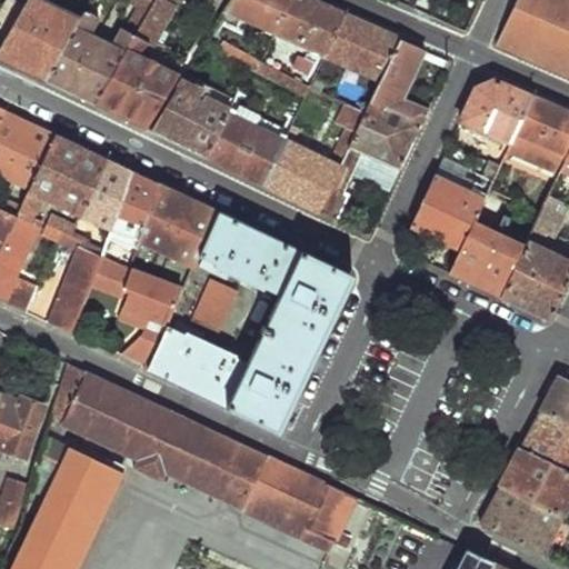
[(0,46),(22,8),(9,0),(6,0),(0,11),(0,46)]
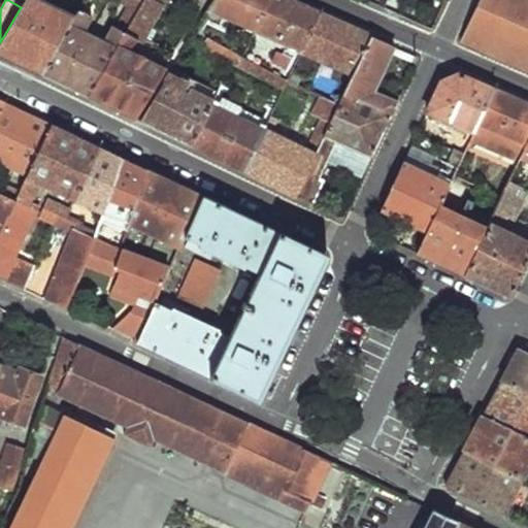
[(0,42),(0,55),(40,74),(73,17),(38,0),(24,0),(21,7),(0,42)]
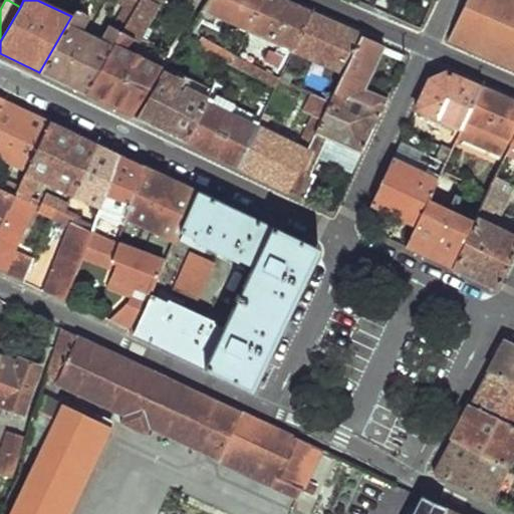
[(80,0),(75,10),(86,15),(94,0),(80,0)]
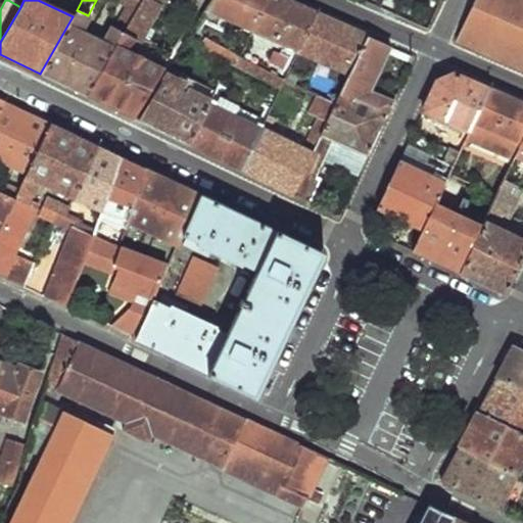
[(123,32),(87,96),(135,119),(165,68),(129,51),(133,41),(138,43),(162,0),(141,0),(141,1),(123,32)]
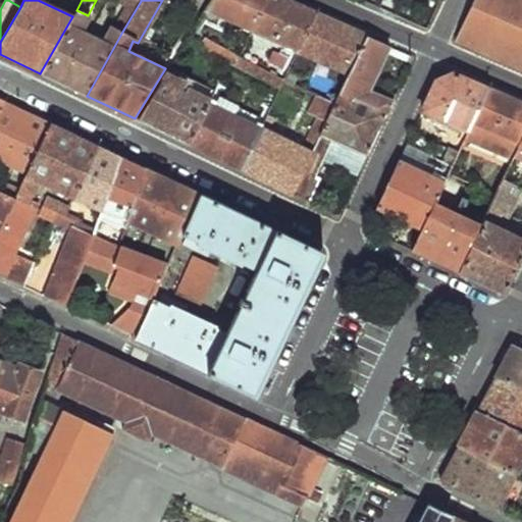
[(140,0),(129,0),(114,29),(122,32),(141,1),(140,0)]
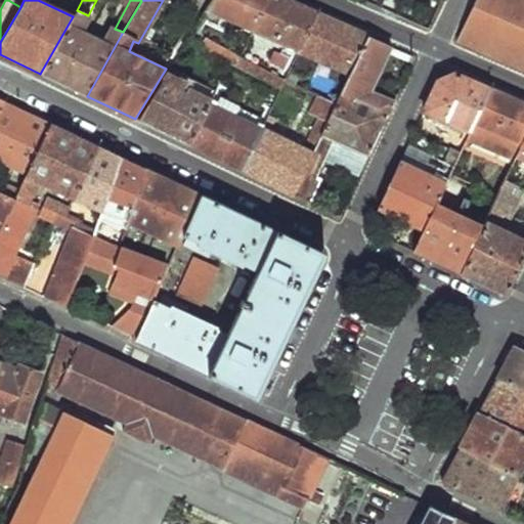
[(193,0),(191,4),(201,9),(206,0),(193,0)]
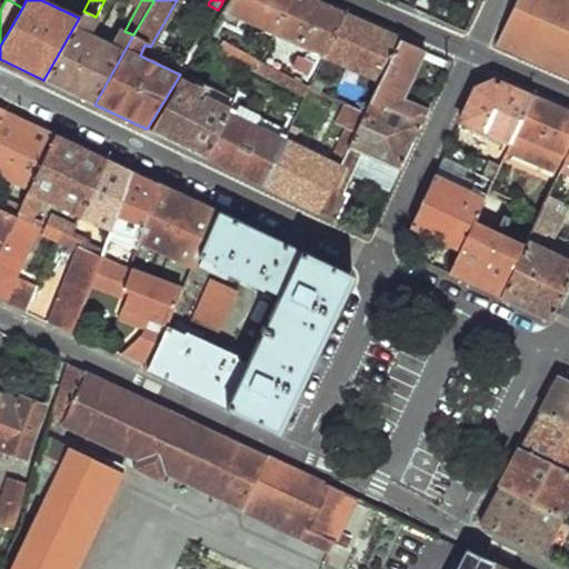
[(230,0),(219,18),(225,20),(231,11),(276,31),(289,0),(230,0)]
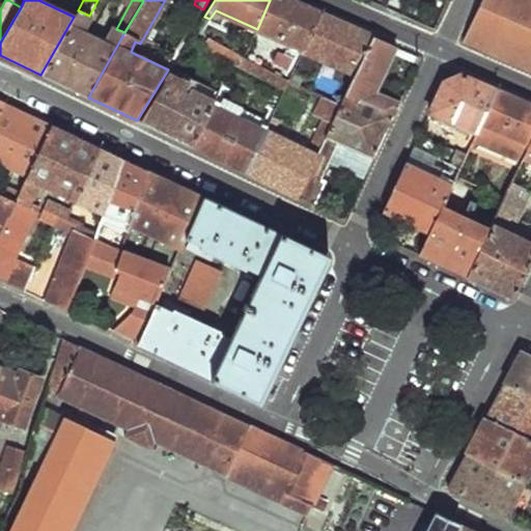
[(287,0),(270,0),(257,29),(298,47),(292,60),(298,62),(304,49),(320,15),(297,4),(287,0)]
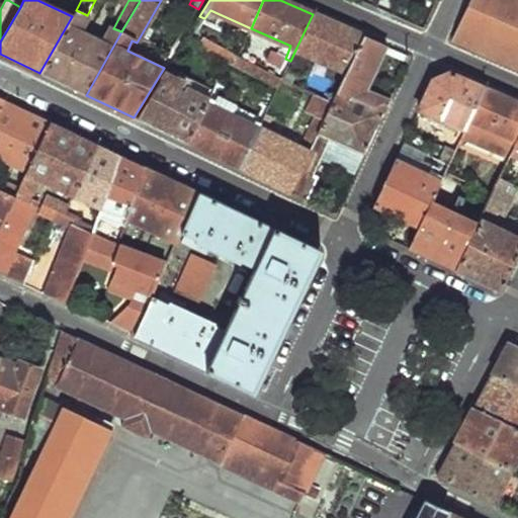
[(517,68),(517,0),(469,0),(451,39),(517,68)]
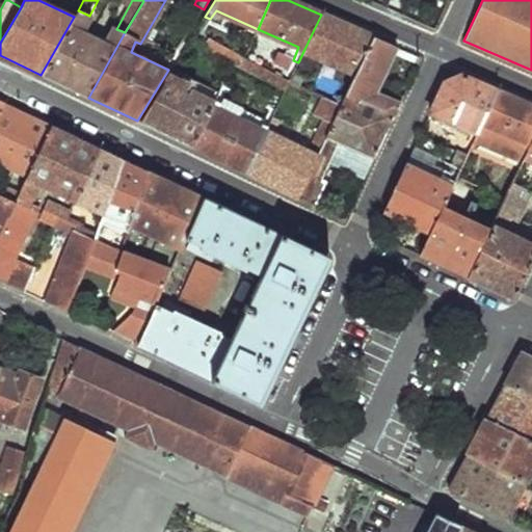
[(74,17),(41,75),(88,98),(125,32),(116,29),(113,27),(104,43),(84,32),(92,18),(89,16),(78,10),(74,17)]
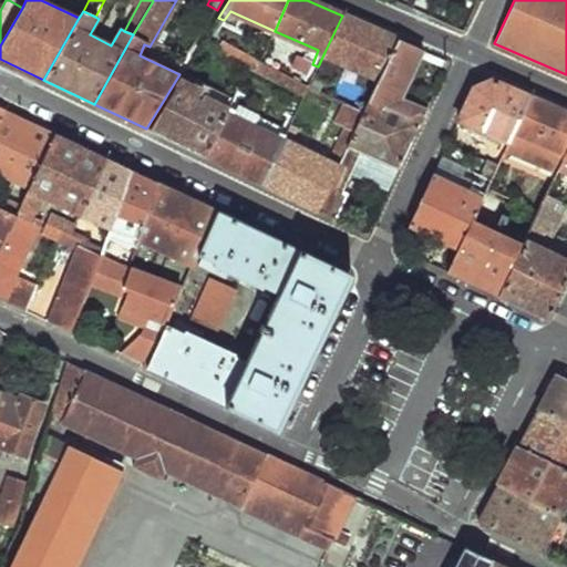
[(342,16),(325,52),(379,76),(395,39),(366,26),(342,16)]
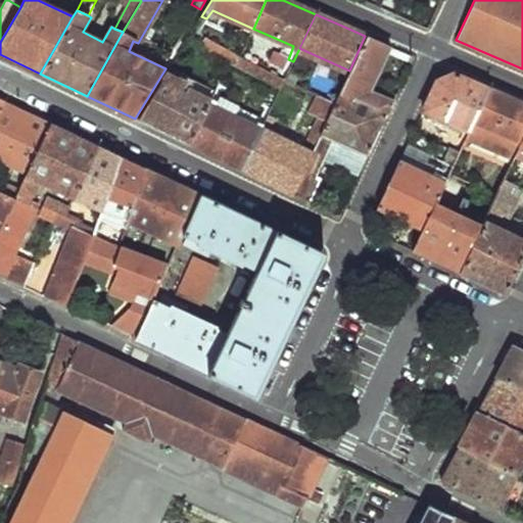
[(111,27),(91,17),(83,32),(102,42),(111,27)]
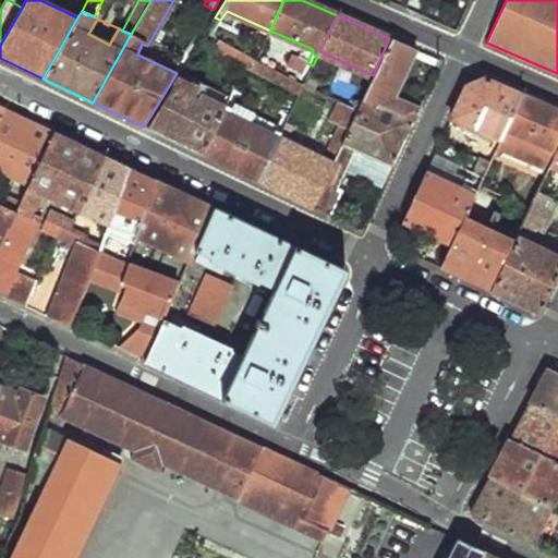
[(373,75),(363,97),(361,100),(412,123),(419,109),(393,98),(415,49),(389,38),(373,75)]
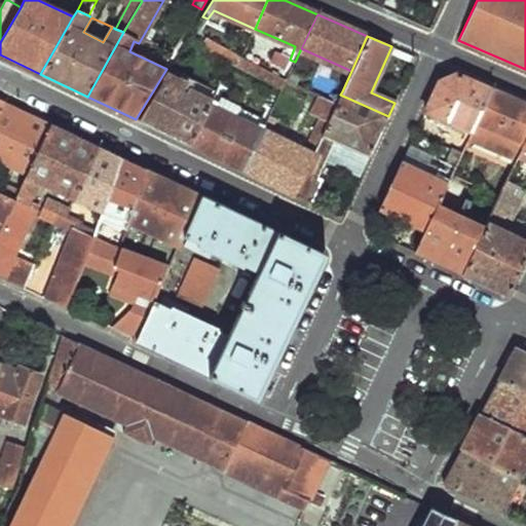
[(199,51),(237,68),(241,59),(205,42),(199,51)]
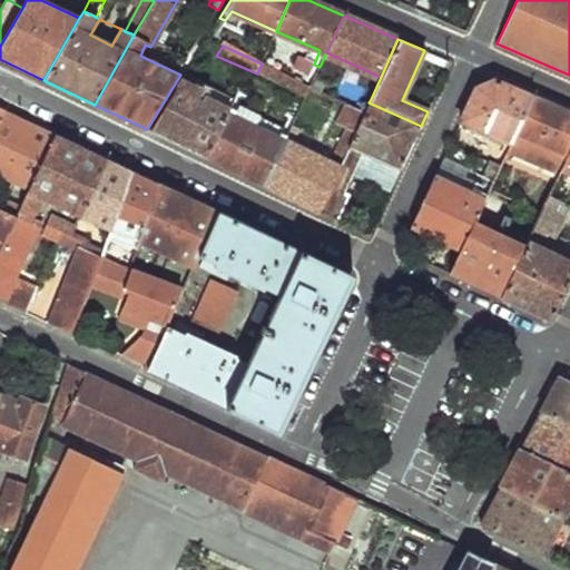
[(200,48),(179,82),(192,89),(214,53),(200,48)]
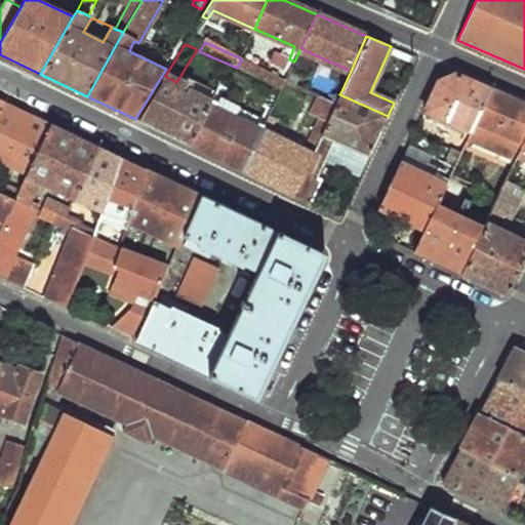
[(237,68),(281,88),(286,79),(241,58),(237,68)]
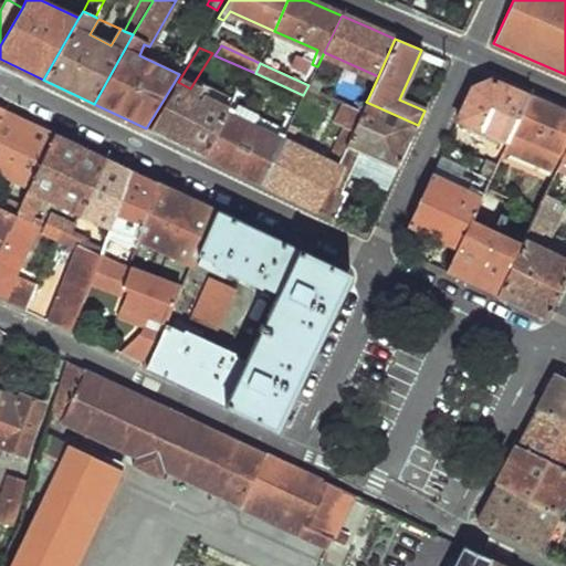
[(472,88),(457,121),(506,142),(528,94),(491,77),(472,88)]
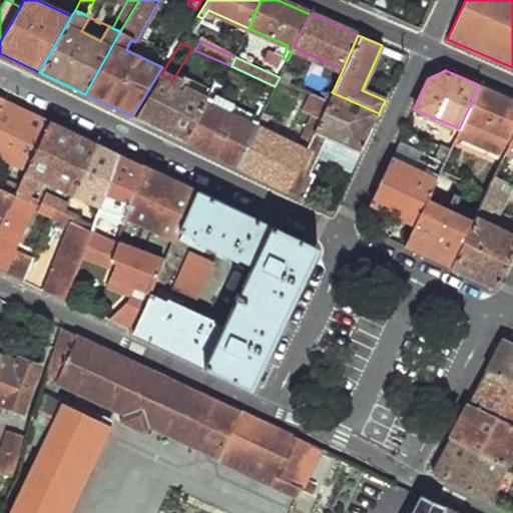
[(158,80),(181,91),(184,85),(172,80),(161,74),(158,80)]
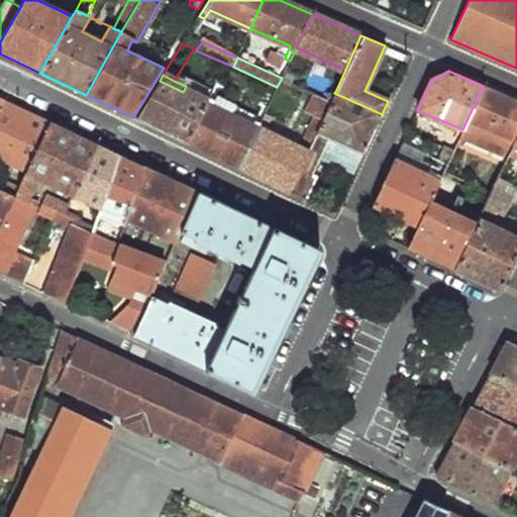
[(160,81),(136,118),(186,142),(208,96),(186,86),(183,92),(160,81)]
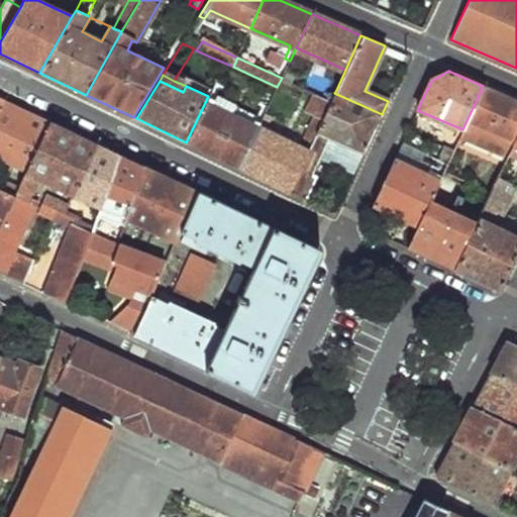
[(316,82),(312,92),(331,100),(334,93),(336,90),(316,82)]
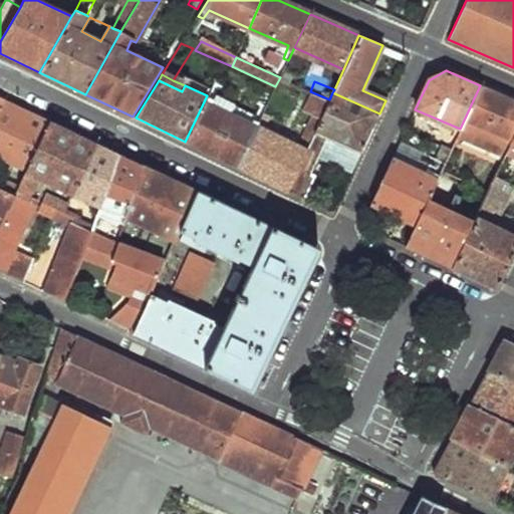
[(460,129),(458,134),(505,154),(510,144),(513,134),(513,100),(480,85),(460,129)]
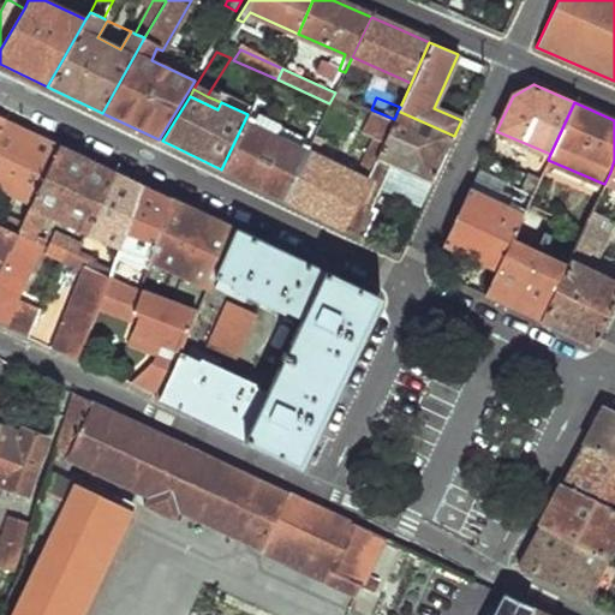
[(383,143),(366,180),(345,228),(363,237),(376,209),(370,206),(381,185),(390,166),(431,184),(454,136),(398,111),(394,119),(383,143)]
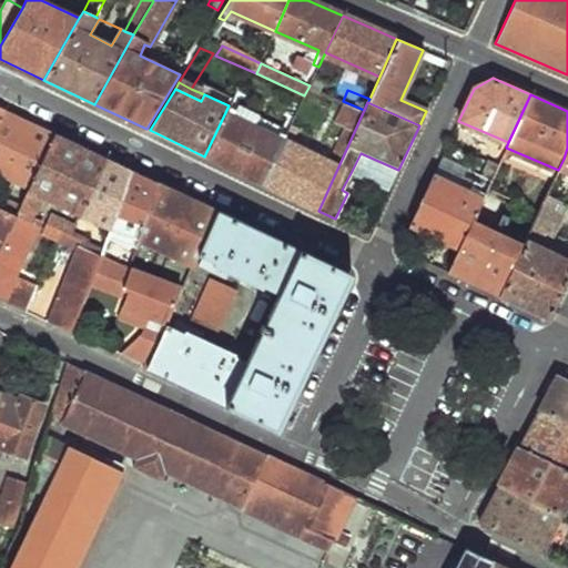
[(229,105),(204,156),(262,184),(283,140),(287,132),(282,131),(279,138),(233,114),(236,109),(229,105)]
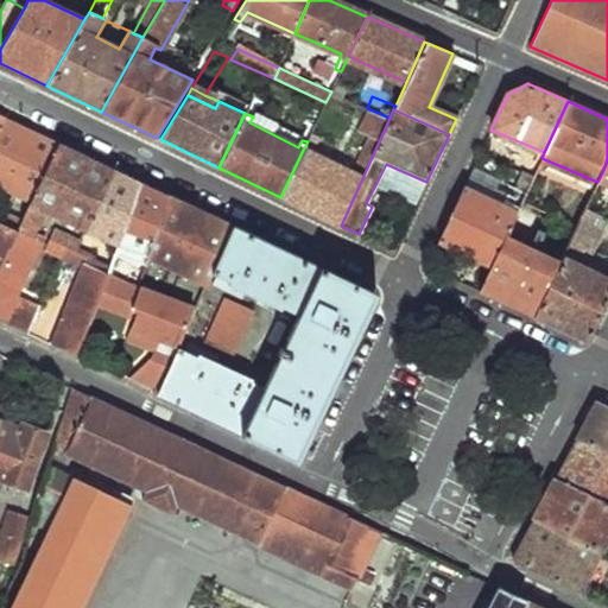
[(1,118),(0,120),(0,185),(25,197),(20,206),(27,209),(58,144),(1,118)]
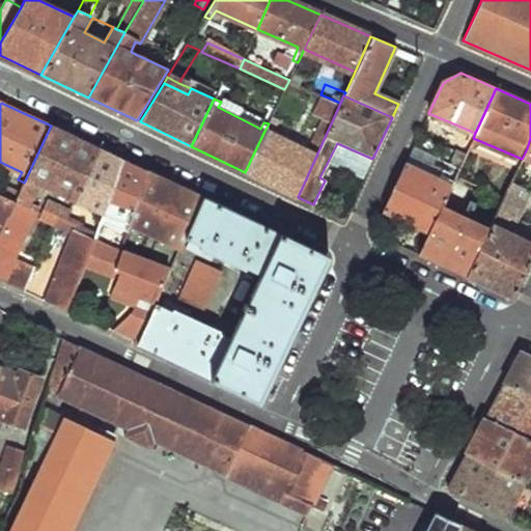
[(322,119),(307,151),(316,156),(331,123),(322,119)]
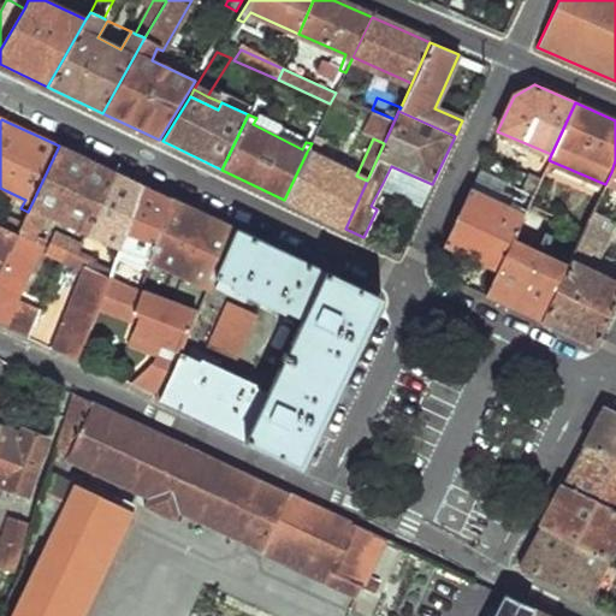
[(22,223),(16,235),(30,241),(43,213),(117,247),(137,184),(59,146),(28,212),(22,223)]
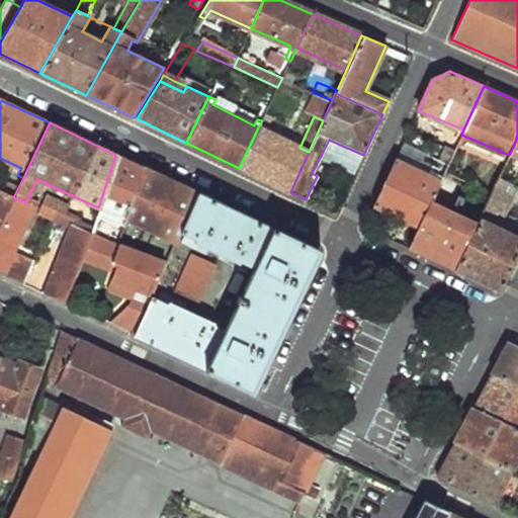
[(258,127),(239,168),(290,192),(309,152),(299,148),(258,127)]
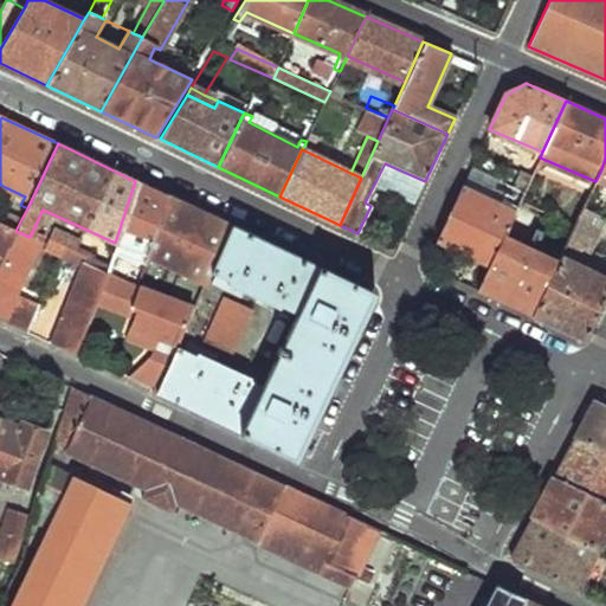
[(416,200),(425,181),(385,163),(375,182),(416,200)]
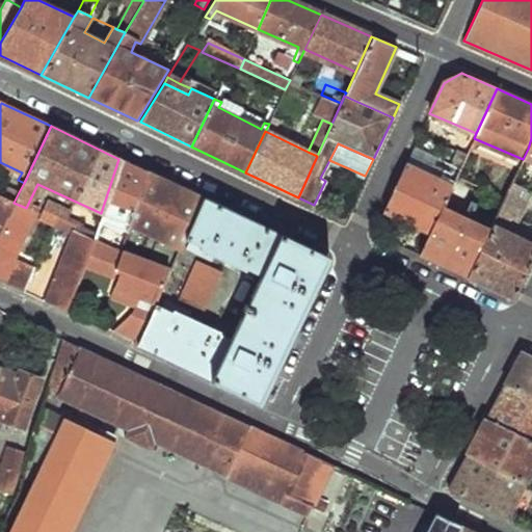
[(531,150),(528,149),(523,159),(531,162),(531,150)]
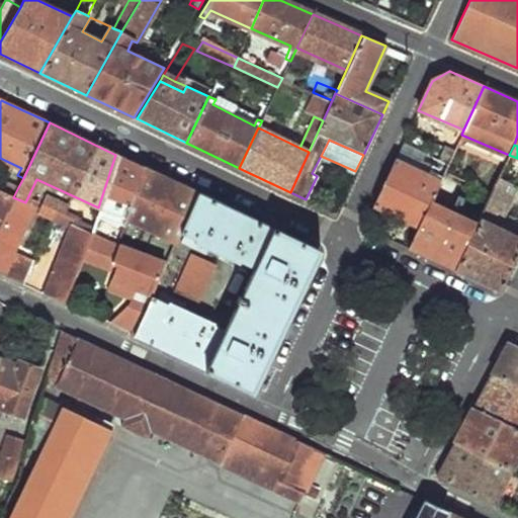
[(444,148),(437,160),(446,164),(452,152),(444,148)]
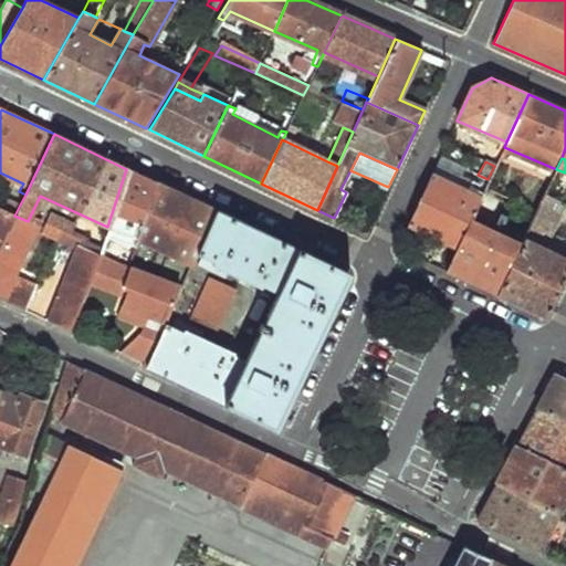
[(126,169),(107,227),(103,237),(100,247),(129,258),(136,240),(156,184),(126,169)]
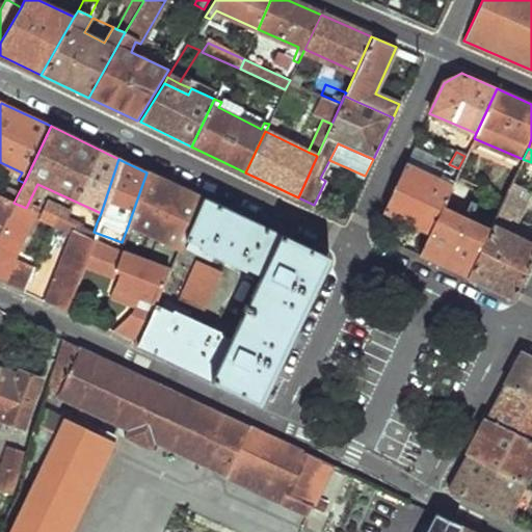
[(404,164),(381,210),(428,232),(440,208),(458,168),(449,164),(446,170),(450,173),(446,182),(404,164)]
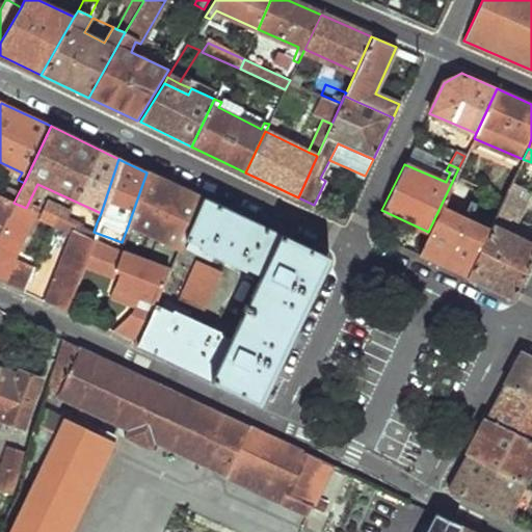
[(147,173),(128,225),(138,231),(180,250),(184,239),(203,200),(147,173)]
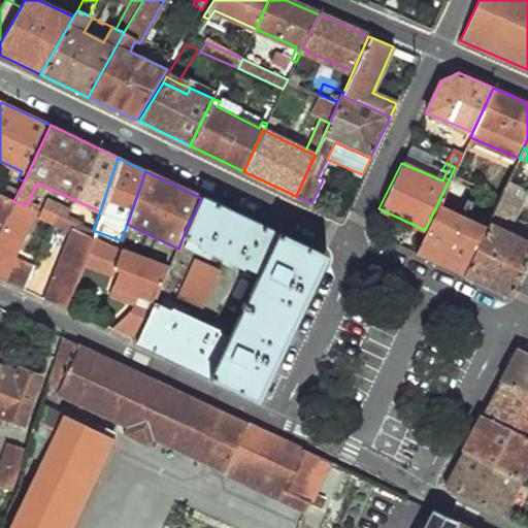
[(507,182),(504,188),(518,194),(521,188),(507,182)]
